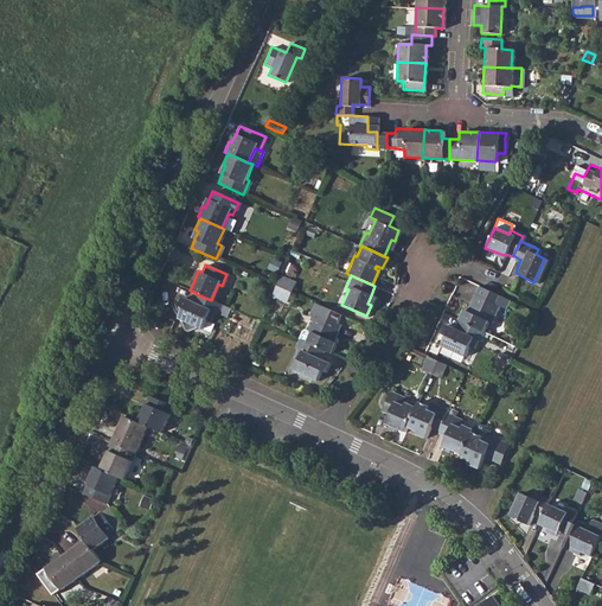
[(293,284),(277,276),(274,285),(289,292),(293,284)]
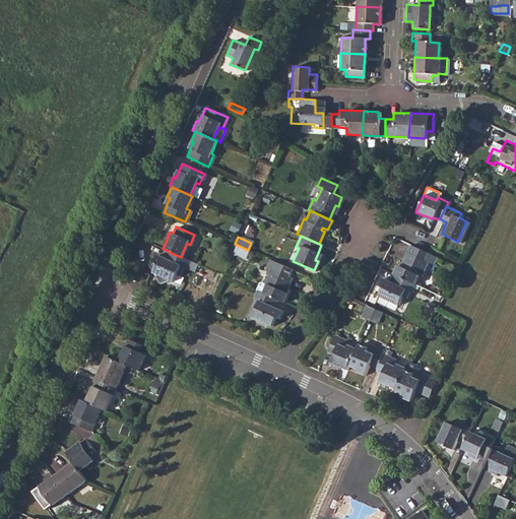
[(244,257),(248,250),(235,244),(232,252),(244,257)]
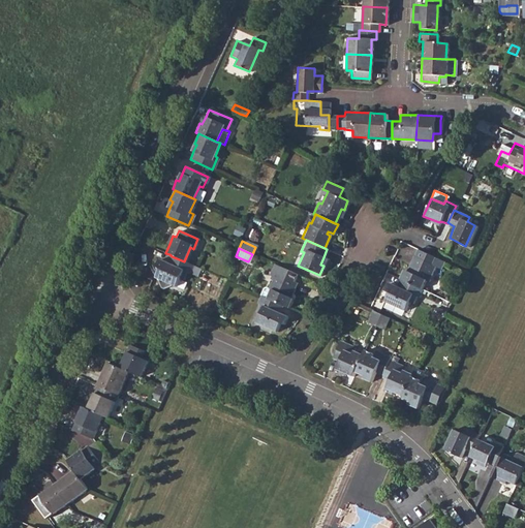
[(402,270),(398,278),(401,279),(421,288),(425,280),(427,281),(434,266),(412,255),(405,271),(402,270)]
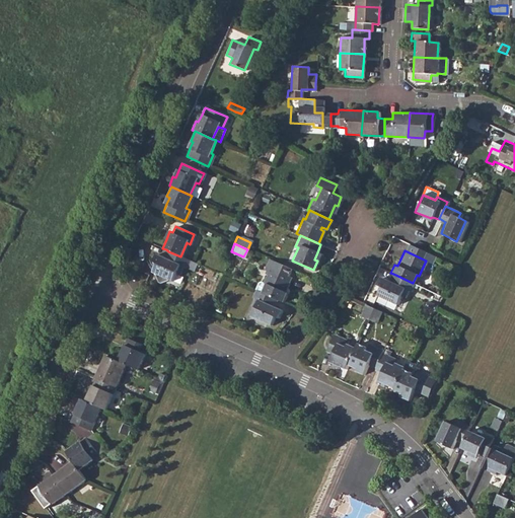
[(182,267),(186,268),(189,260),(180,256),(168,251),(165,257),(162,256),(155,253),(152,262),(155,264),(152,272),(153,273),(152,275),(156,281),(160,282),(166,280),(166,278),(171,280),(175,272),(179,273),(182,267)]
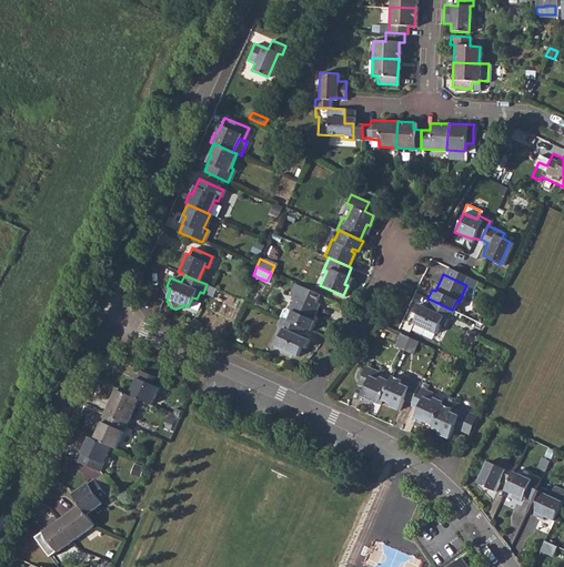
[(316,293),(292,282),(286,296),(292,299),(286,310),(284,309),(281,309),(279,316),(285,320),(300,325),(303,327),(310,330),(313,320),(311,319),(309,317),(310,315),(312,316),(318,304),(313,302),(316,293)]
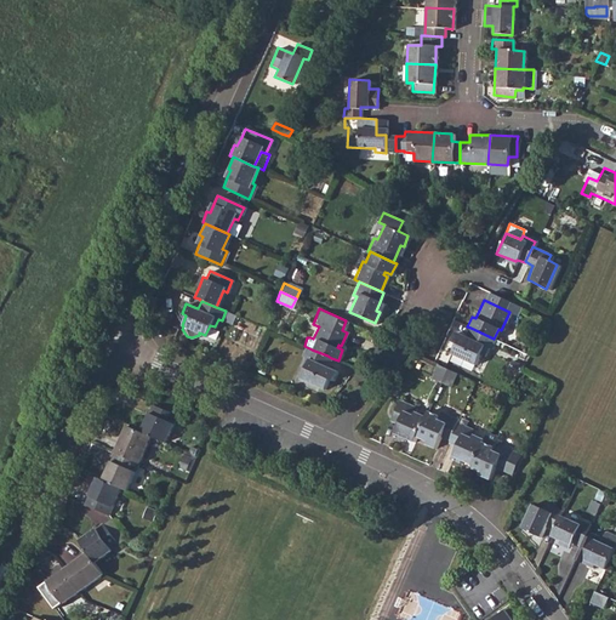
[(222,320),(231,323),(234,314),(226,311),(222,320)]
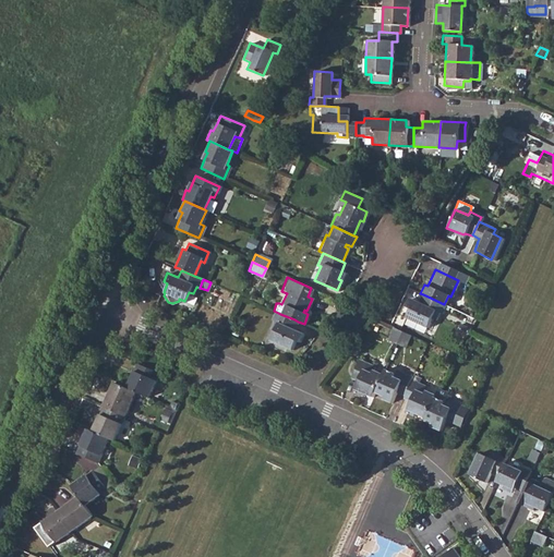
[(440,312),(444,304),(423,294),(419,303),(417,301),(408,298),(404,305),(408,309),(405,317),(425,326),(430,317),(433,319),(437,311),(440,312)]
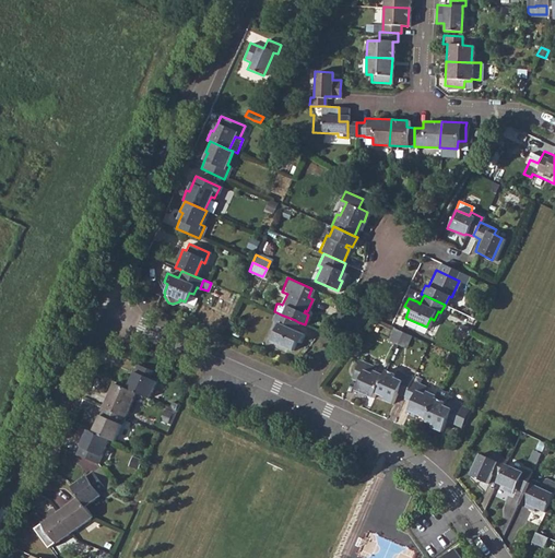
[(303,333),(295,330),(291,328),(295,320),(281,315),(274,311),(270,319),(273,320),(270,329),(273,331),(270,341),(291,349),(295,341),(299,342),(303,333)]
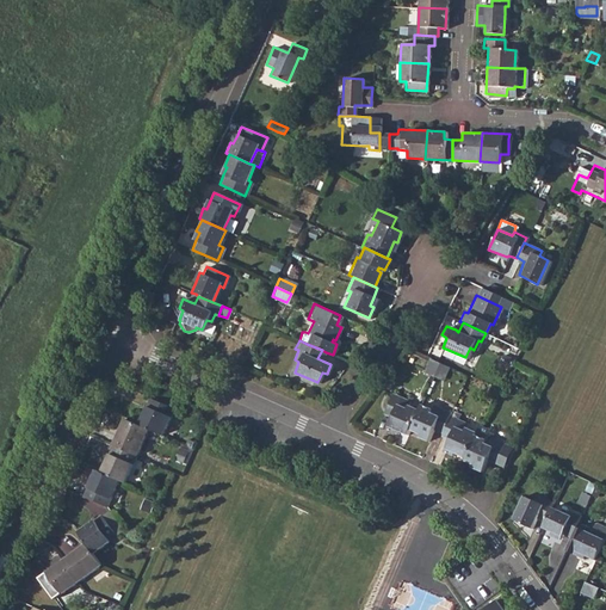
[(421,371),(431,375),(437,361),(428,356),(421,371)]
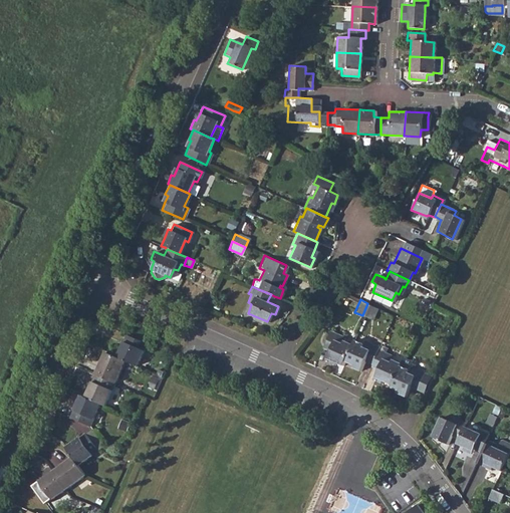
[(362,315),(369,319),(375,307),(367,303),(362,315)]
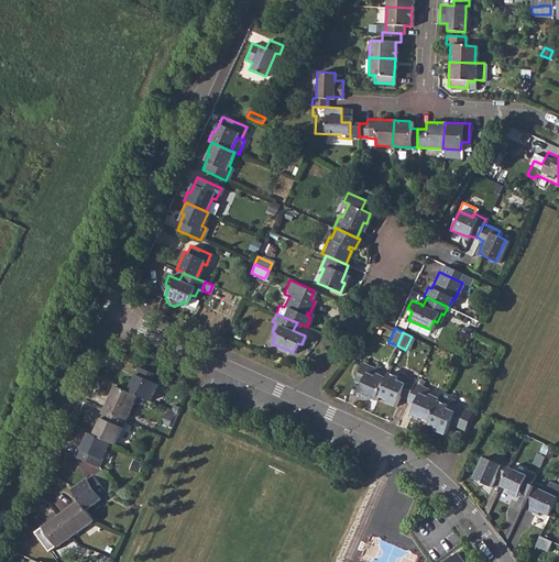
[(365,393),(374,397),(376,392),(383,377),(374,373),(375,368),(359,362),(353,374),(361,376),(360,379),(355,392),(365,395),(365,393)]
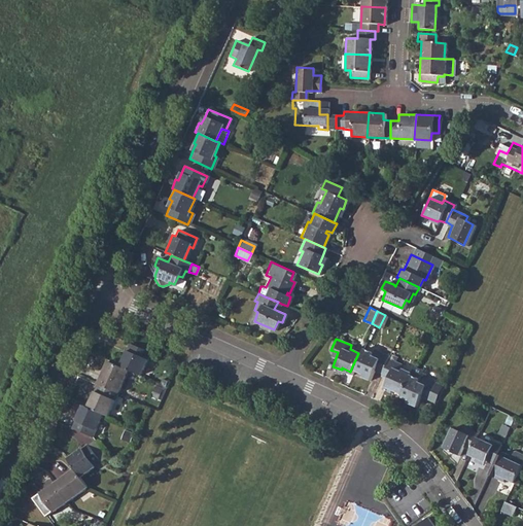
[(129,342),(117,364),(126,369),(137,374),(148,351),(129,342)]
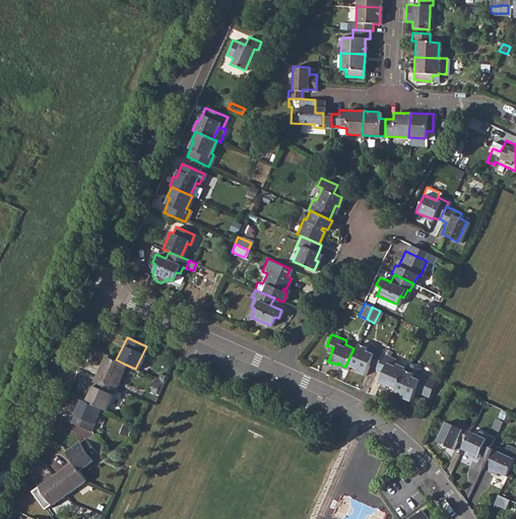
[(364,371),(368,362),(370,359),(377,362),(381,352),(382,350),(367,343),(365,347),(356,343),(353,348),(347,362),(358,366),(356,368),(364,371)]
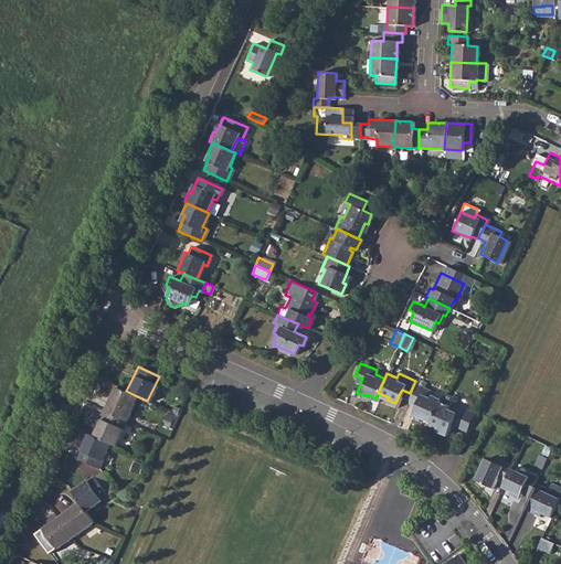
[(420,417),(429,421),(438,398),(430,394),(431,391),(414,383),(410,393),(408,396),(408,397),(414,401),(413,404),(409,415),(419,419),(420,417)]
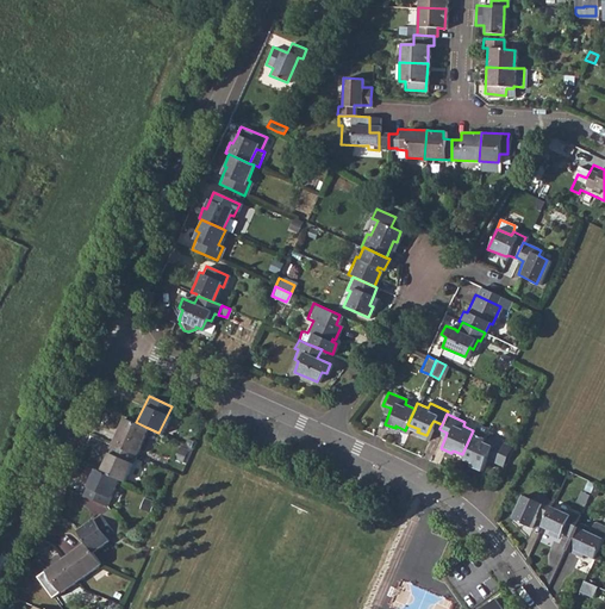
[(133,453),(145,427),(136,422),(123,416),(111,442),(133,453)]
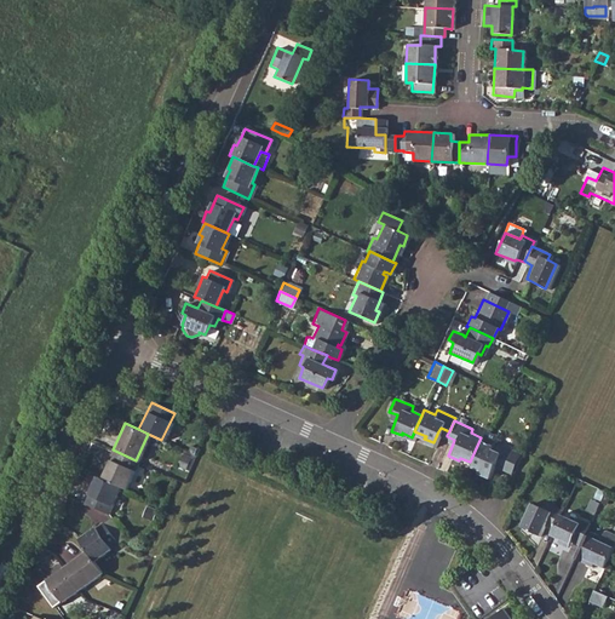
[(487,476),(493,465),(494,462),(503,464),(510,448),(492,441),(495,435),(483,430),(481,437),(470,462),(469,464),(480,469),(477,473),(487,476)]
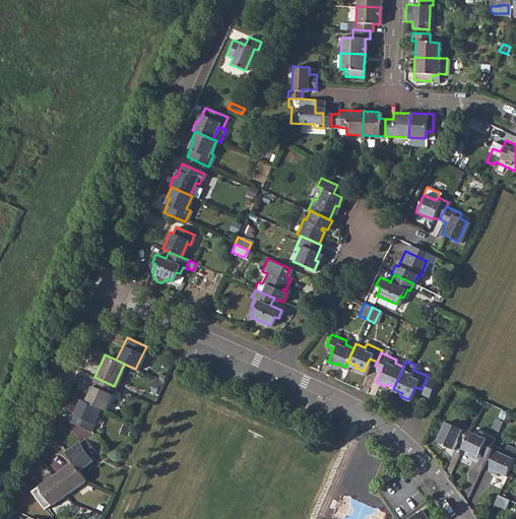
[(413,390),(427,396),(435,379),(428,376),(422,389),(414,387),(413,390)]
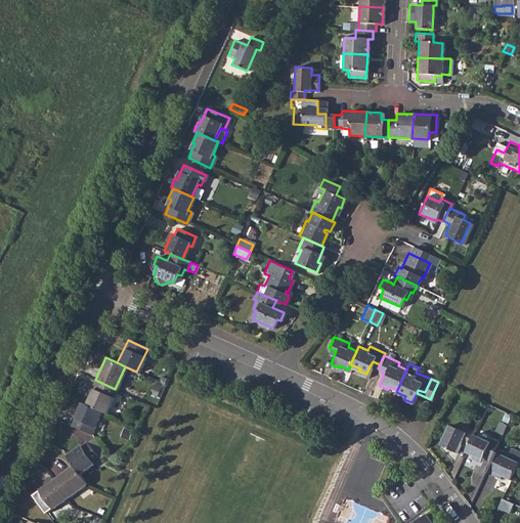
[(104,412),(115,389),(95,380),(85,403),(100,410),(104,412)]
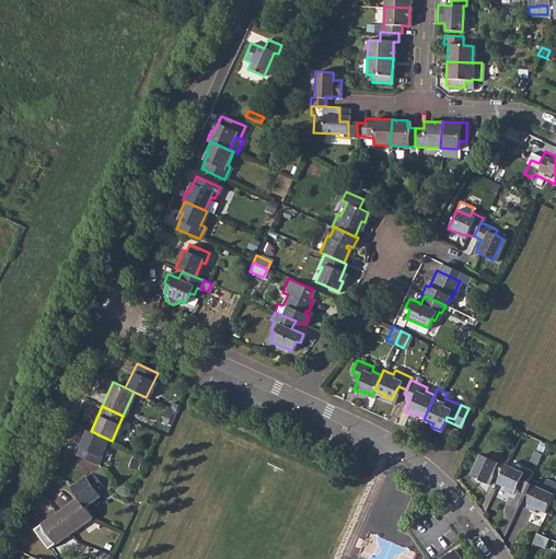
[(95,464),(107,439),(91,431),(85,429),(74,454),(95,464)]
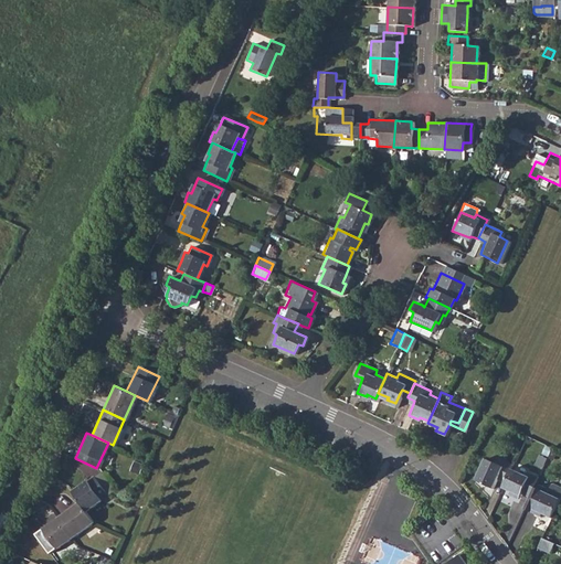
[(490,488),(495,478),(497,475),(504,478),(509,468),(510,464),(495,456),(491,463),(483,458),(473,479),(490,488)]
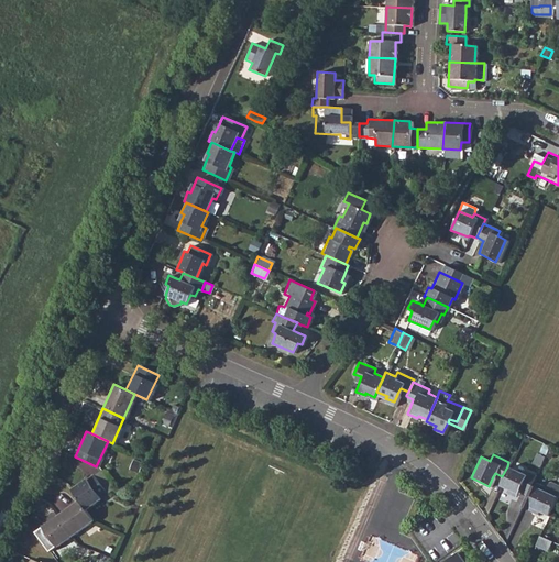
[(517,491),(525,494),(532,481),(534,474),(523,469),(521,473),(507,466),(502,476),(501,480),(499,485),(507,489),(516,494),(517,491)]
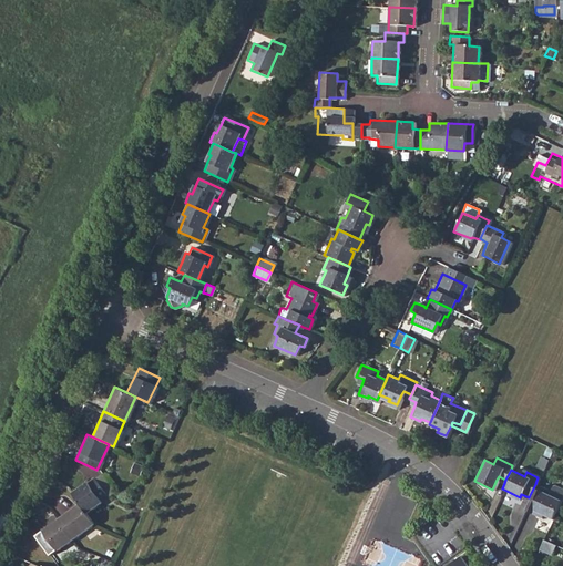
[(92,477),(104,494),(111,490),(99,472),(92,477)]
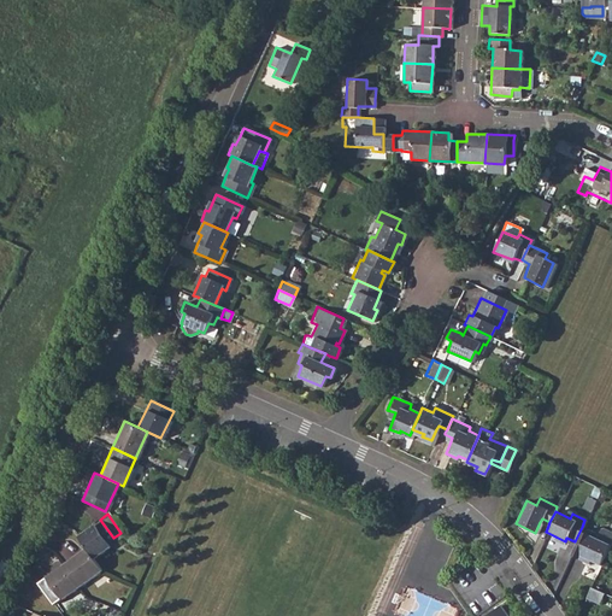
[(99,518),(76,537),(83,547),(90,557),(115,540),(113,538),(100,520),(99,518)]
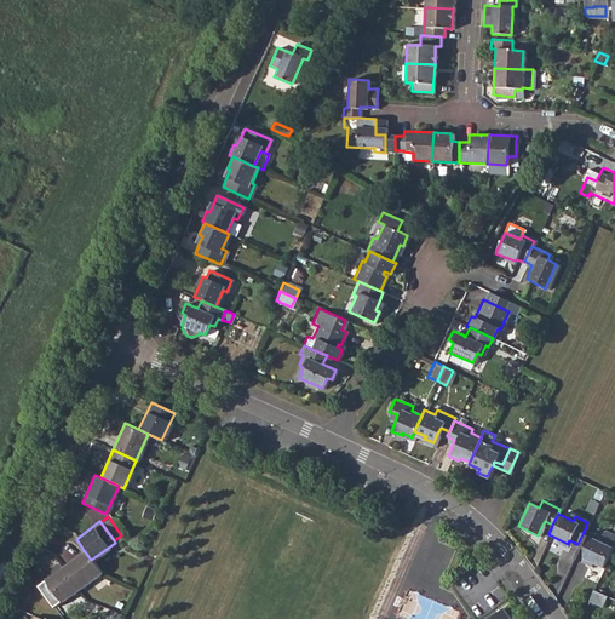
[(604,560),(610,546),(614,537),(614,534),(603,529),(598,532),(596,536),(585,529),(578,544),(574,551),(584,555),(582,559),(592,563),(601,567),(604,560)]
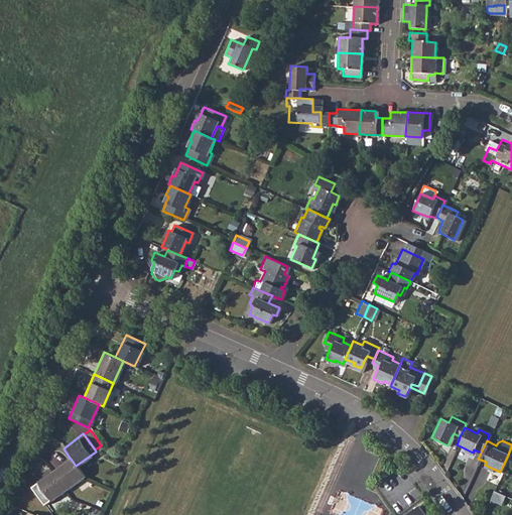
[(70,458),(50,473),(62,491),(83,475),(76,466),(70,458)]
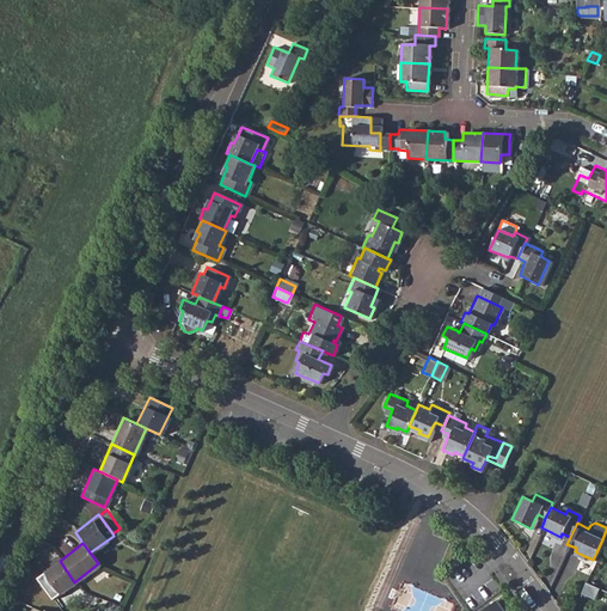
[(564,550),(574,554),(575,551),(576,548),(566,544),(564,550)]
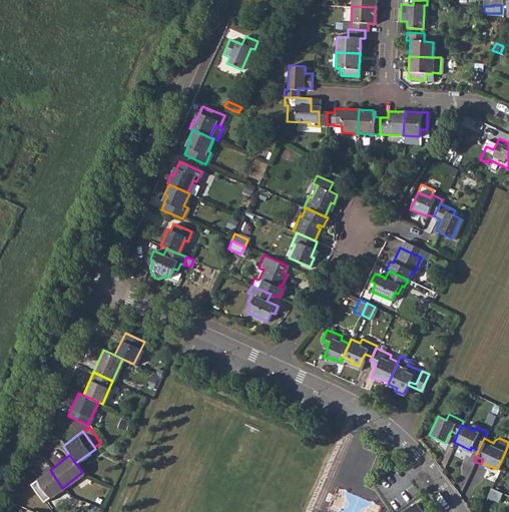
[(50,470),(30,485),(43,503),(62,488),(50,470)]
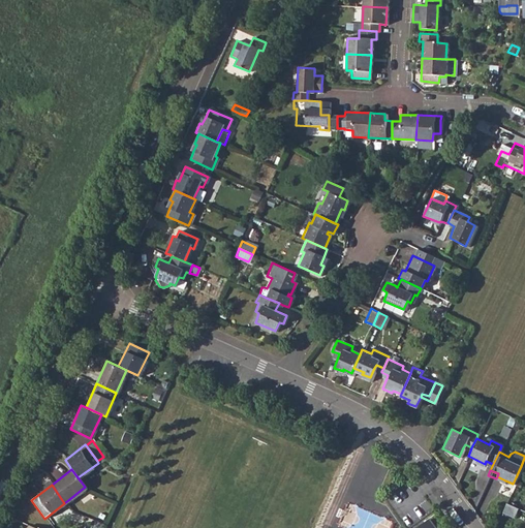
[(512,518),(517,508),(504,502),(500,511),(512,518)]
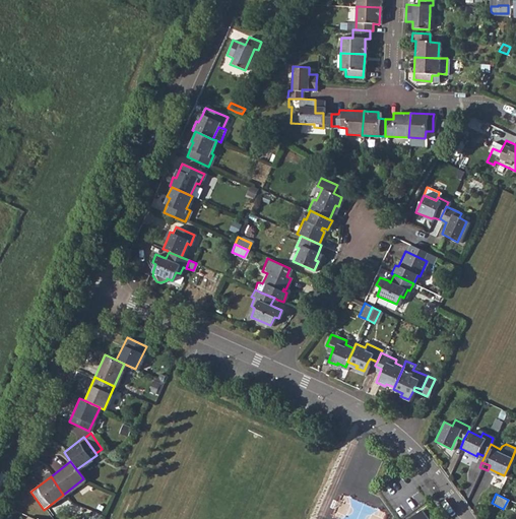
[(427,518),(420,508),(403,518),(427,518)]
